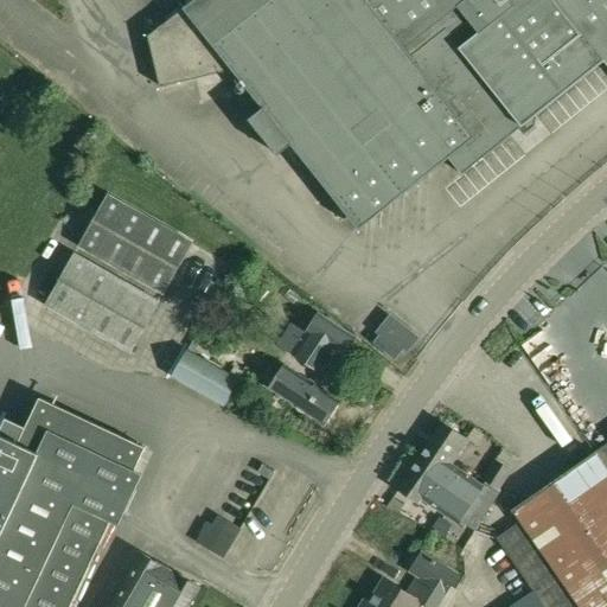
[(606,0),(195,0),(149,36),(161,85),(181,81),(178,69),(223,58),(262,108),(250,120),(280,155),(292,146),(359,230),(449,158),(462,174),(523,126),(534,127),(536,115),(605,61),(606,63),(606,0)]
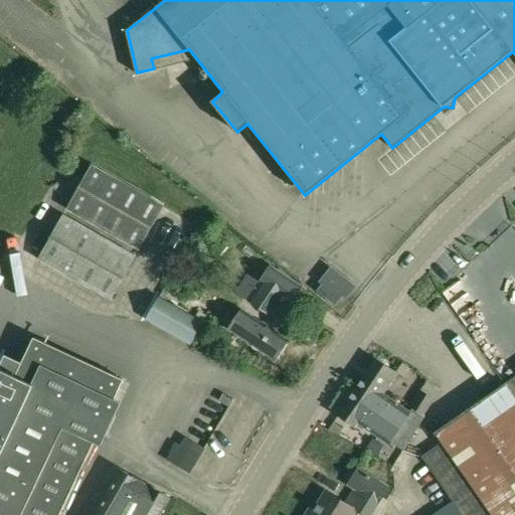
[(464,142),(475,156),(514,123),(514,116),(507,108),(464,142)]
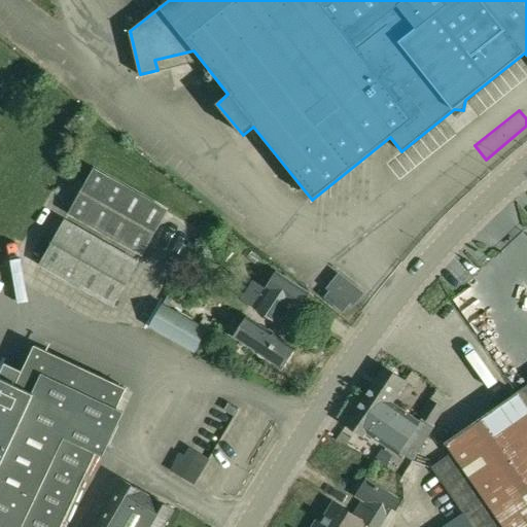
[(67,214),(142,256),(168,210),(94,168),(67,214)]
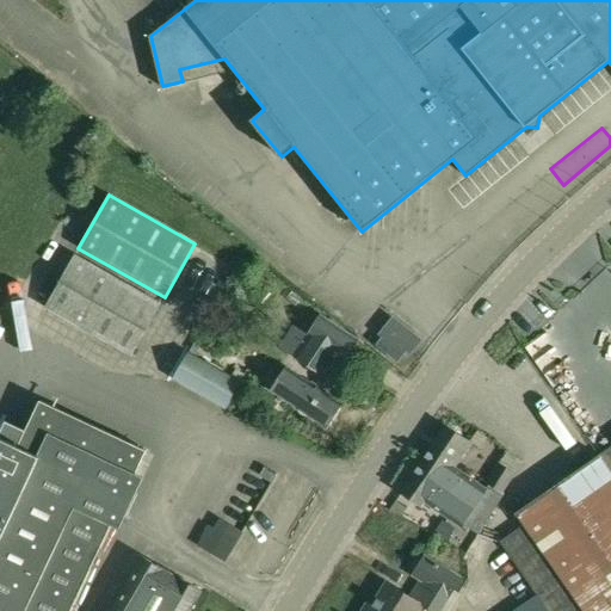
[(47,308),(131,356),(160,304),(75,257),(47,308)]
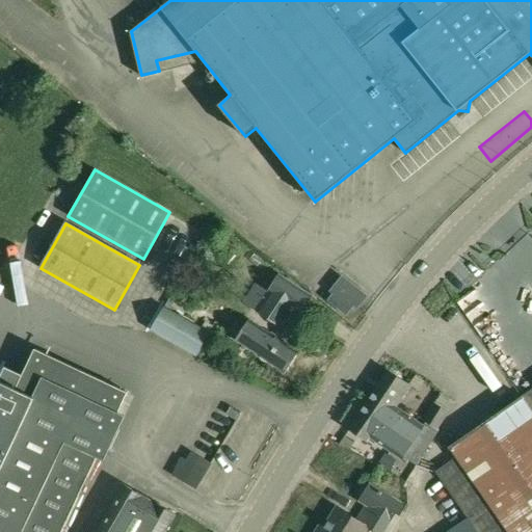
[(499,326),(528,299),(517,289),(507,298),(476,265),(457,282),(499,326)]
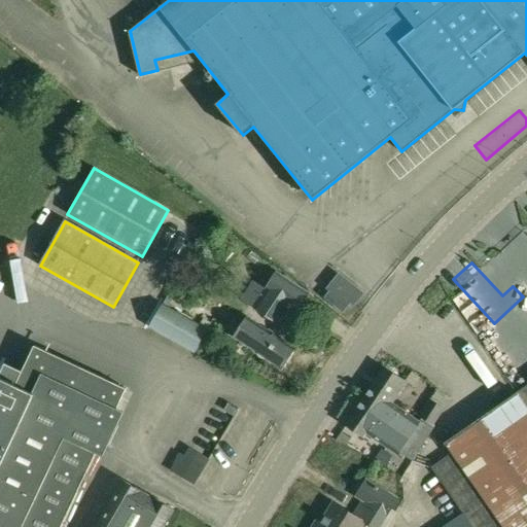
[(327,289),(320,299),(339,313),(348,301),(352,304),(362,291),(337,271),(324,286),(327,289)]
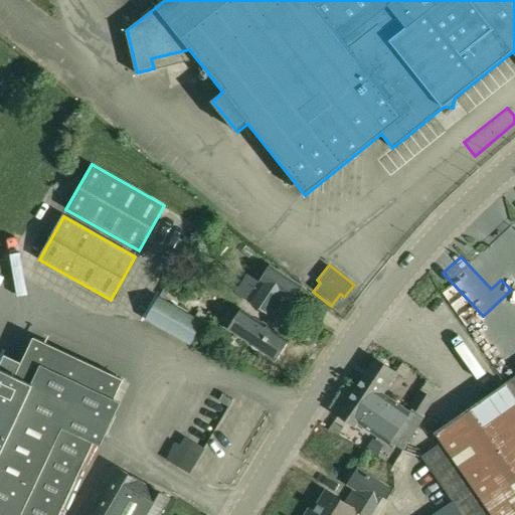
[(248,300),(273,316),(284,299),(290,303),(301,287),(271,267),(248,300)]
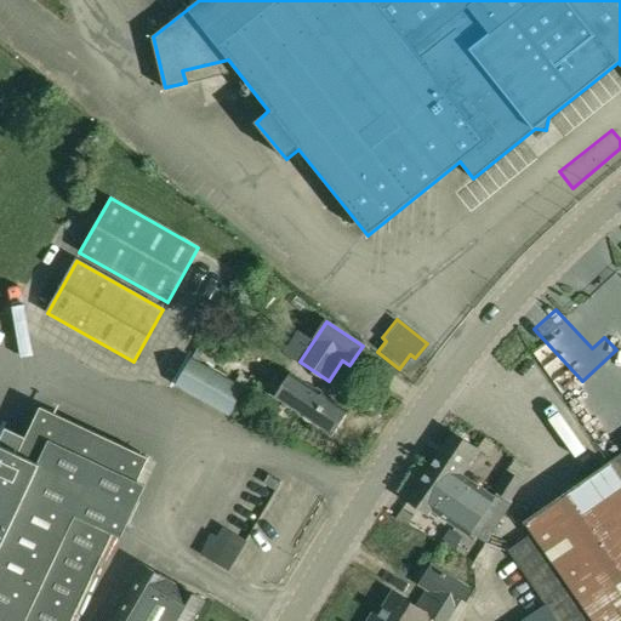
[(255,371),(238,362),(231,357),(201,340),(192,358),(175,386),(231,417),(255,371)]
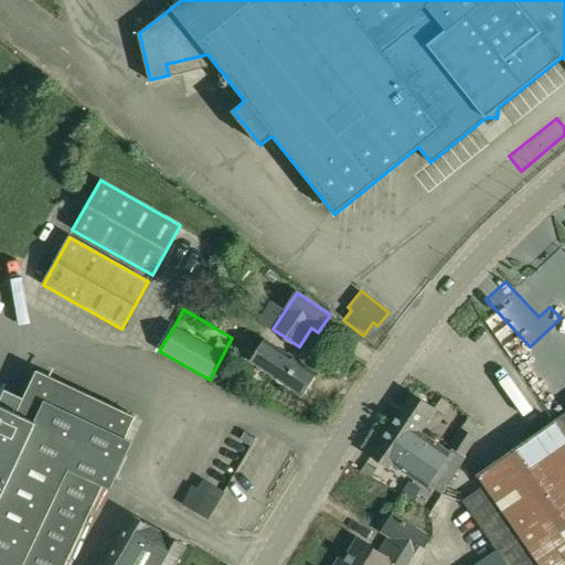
[(247,343),(241,354),(252,361),(302,393),(316,372),(265,339),(258,350),(247,343)]
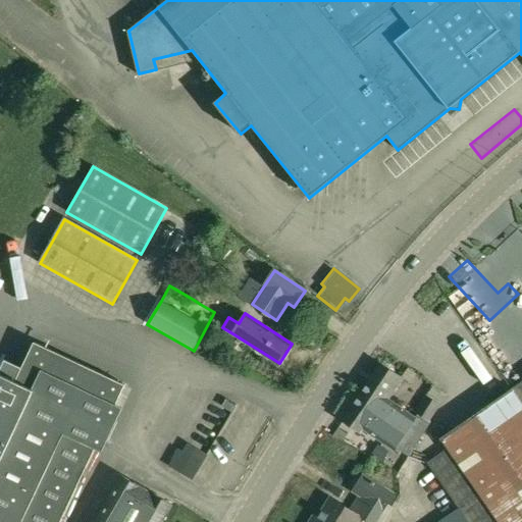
[(13,431),(52,351),(35,343),(16,381),(0,373),(0,521),(60,521),(87,466),(13,431)]
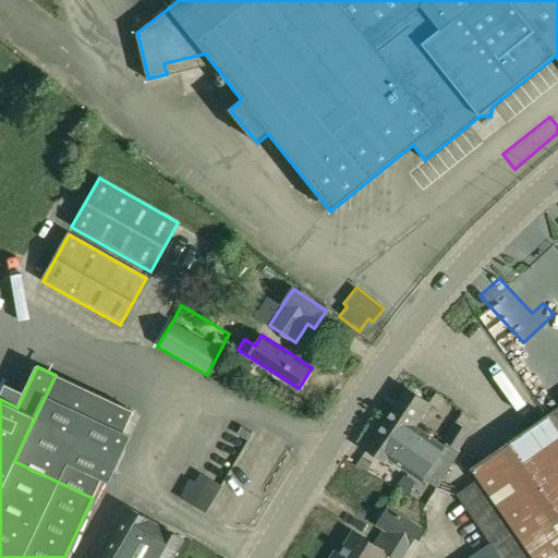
[(116,404),(56,375),(14,461),(93,498),(96,500),(119,453),(97,443),(116,404)]
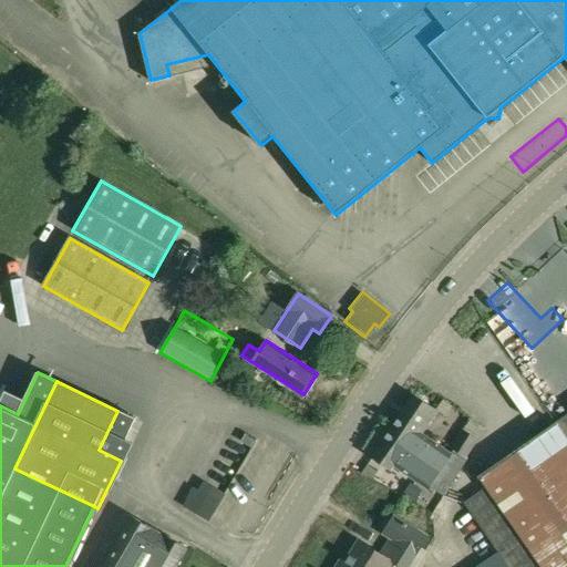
[(395,425),(412,437),(410,441),(414,444),(422,433),(437,412),(415,397),(395,425)]
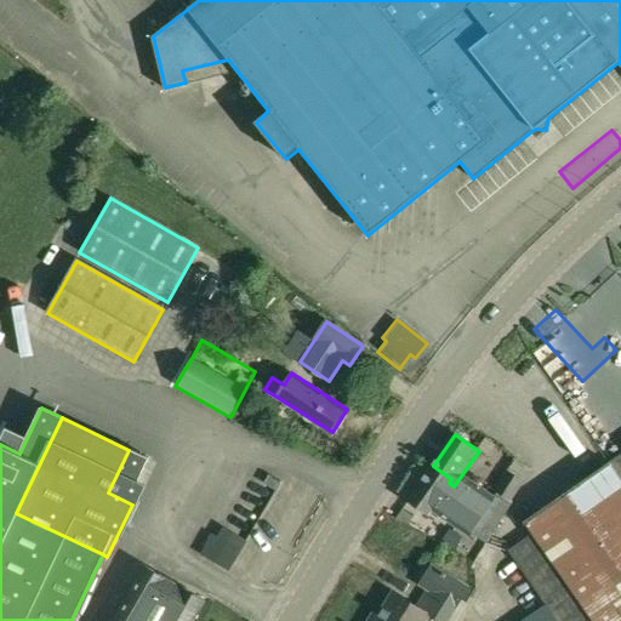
[(153,461),(129,450),(108,493),(132,505),(153,461)]
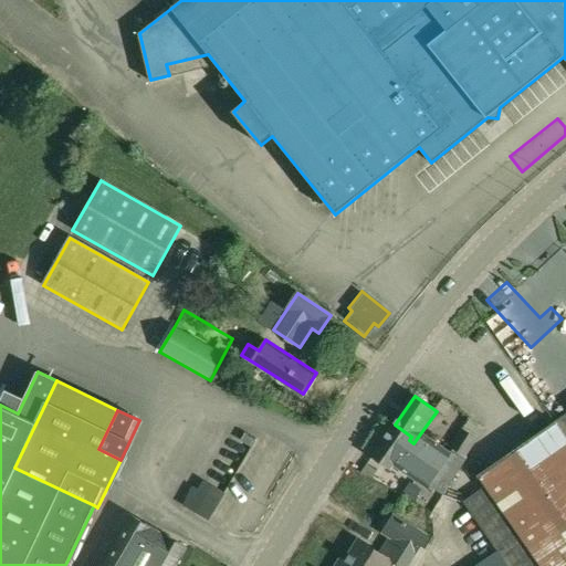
[(565,565),(565,415),(479,475),(486,488),(465,502),(484,530),(462,545),(477,565),(565,565)]
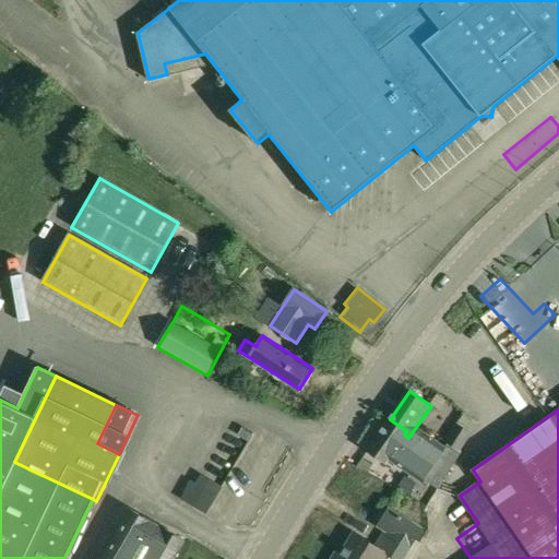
[(462,414),(456,424),(472,433),(478,425),(462,414)]
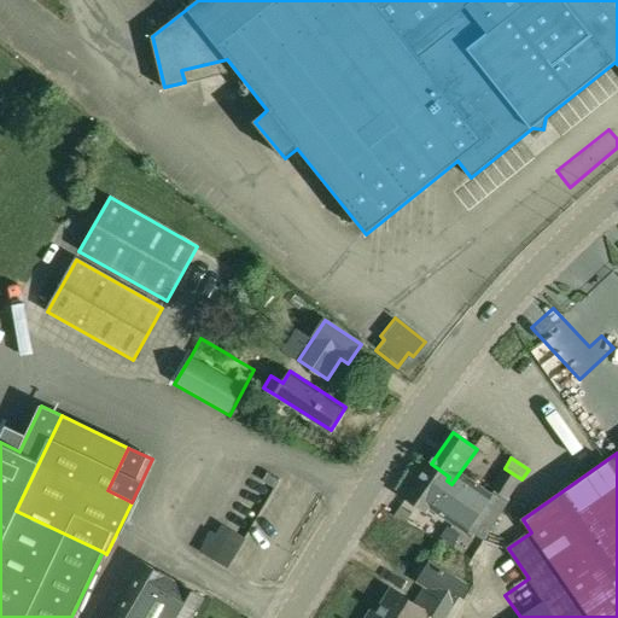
[(431,464),(407,499),(419,507),(414,513),(430,524),(437,513),(466,534),(468,530),(483,540),(507,505),(460,472),(452,484),(447,481),(449,477),(431,464)]
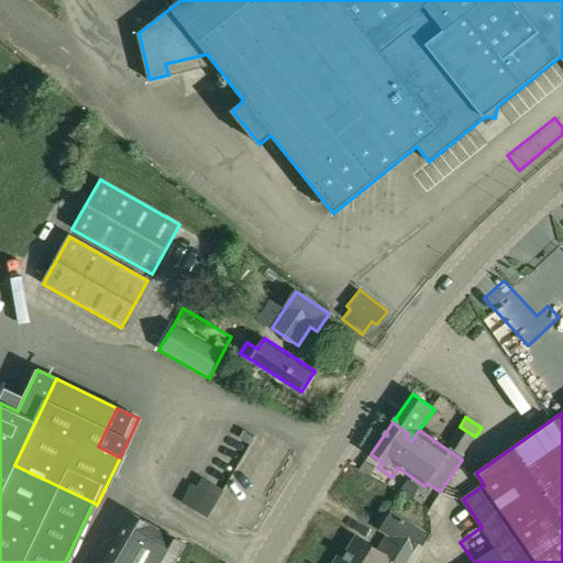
[(448,445),(463,456),(475,437),(460,427),(448,445)]
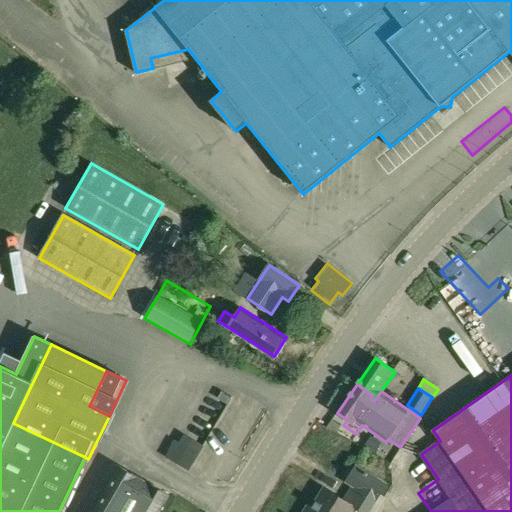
[(382,443),(372,436),(365,446),(375,453),(382,443)]
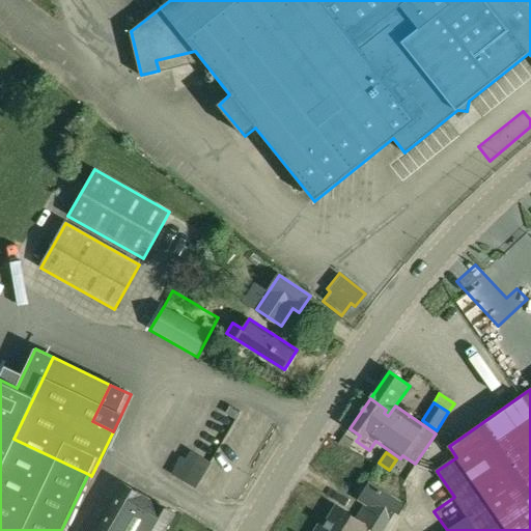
[(172,474),(195,487),(205,471),(189,460),(189,462),(183,457),(172,474)]
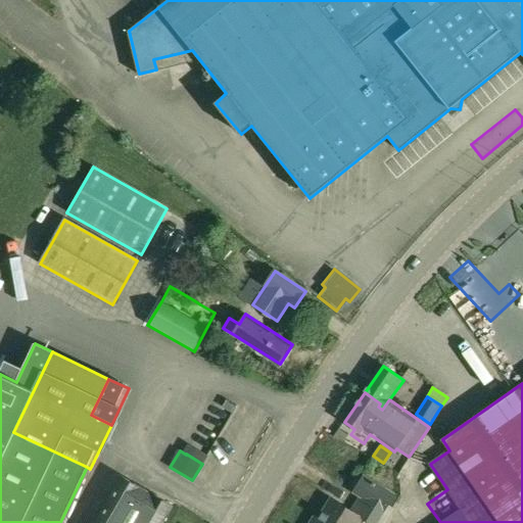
[(360,496),(351,510),(362,516),(361,517),(369,522),(376,522),(394,493),(364,474),(352,492),(360,496)]
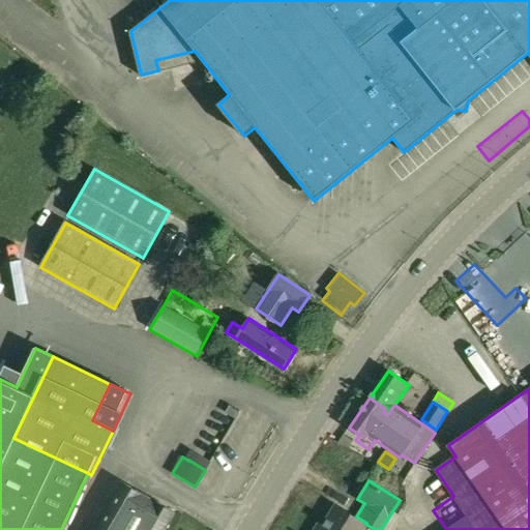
[(95,529),(165,529),(175,513),(123,482),(95,529)]
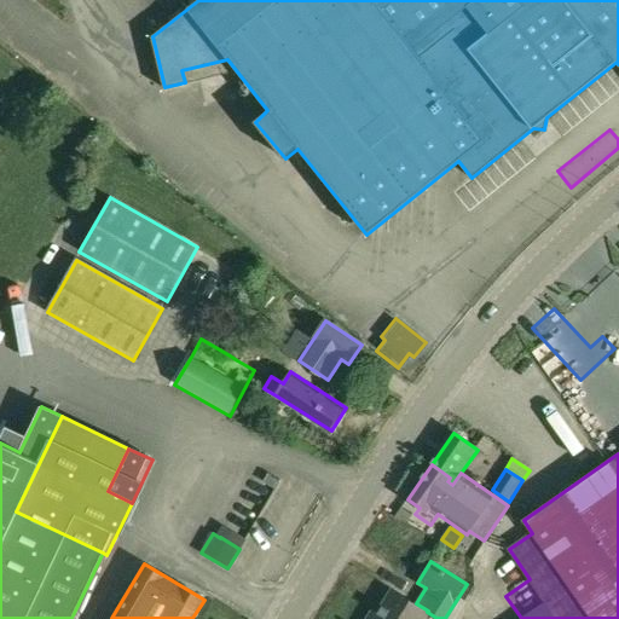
[(428,611),(416,603),(392,589),(376,613),(372,609),(365,618),(422,618),(427,612),(428,611)]
